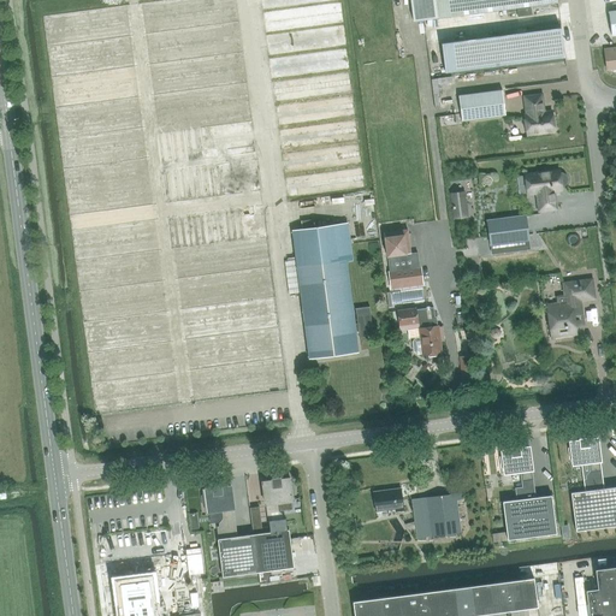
[(557,3),(556,0),(410,0),(413,22),(557,3)]
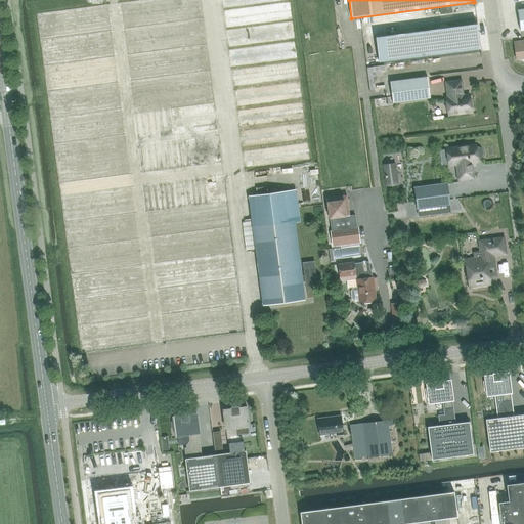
[(476,23),(375,36),(378,61),(419,56),(479,48),(476,23)]
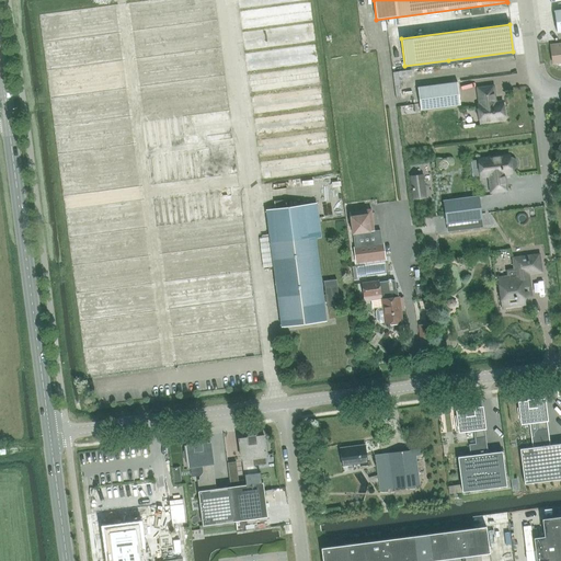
[(560,42),(549,44),(551,63),(560,60),(560,42)]
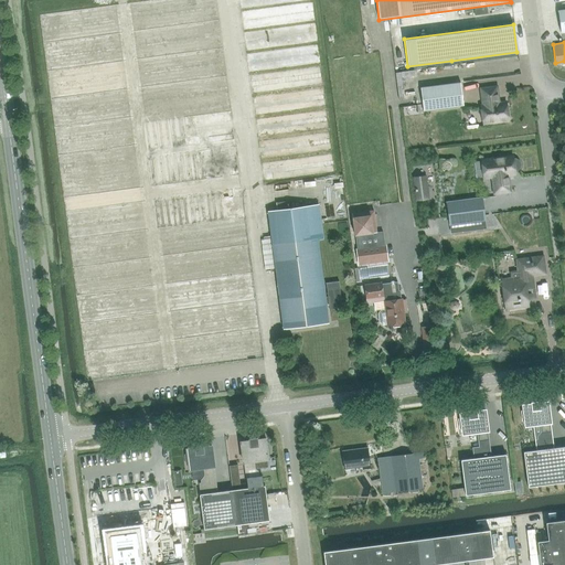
[(462,105),(459,82),(419,87),(423,110),(462,105)]
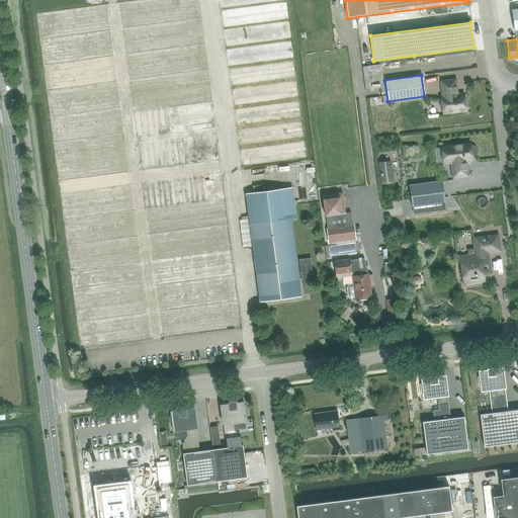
[(454,79),(440,81),(442,96),(440,96),(443,112),(465,109),(463,93),(455,94),(454,90),(455,90),(454,79)]
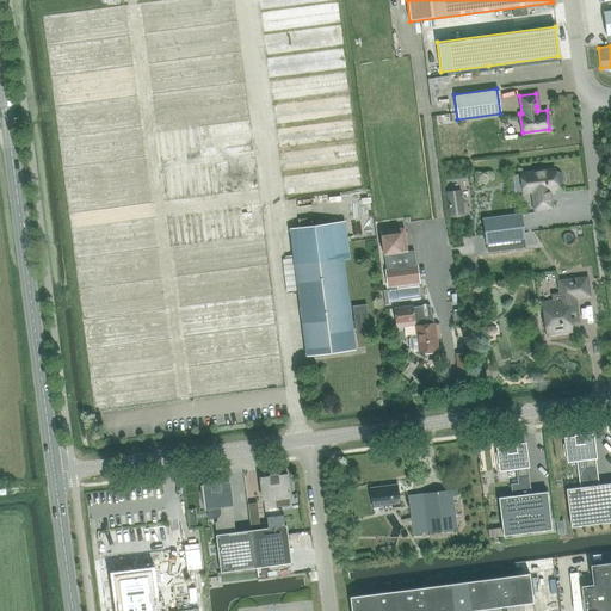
[(473,162),(471,150),(461,152),(462,164),(473,162)]
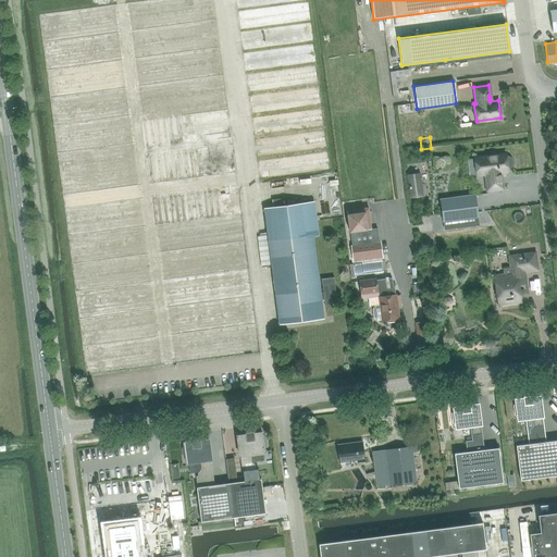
[(506,155),(481,158),(474,158),(477,175),(483,174),(485,173),(487,190),(503,188),(500,176),(499,176),(499,173),(508,172),(507,169),(510,169),(511,166),(512,164),(512,162),(512,160),(510,158),(508,157),(506,157),(506,155)]
